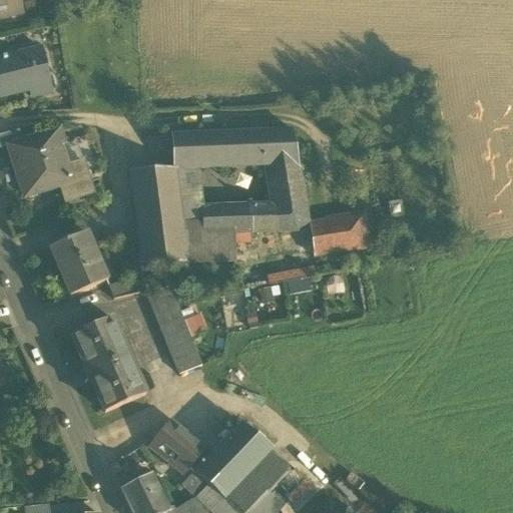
[(0,0),(0,19),(22,14),(18,0),(0,0)]
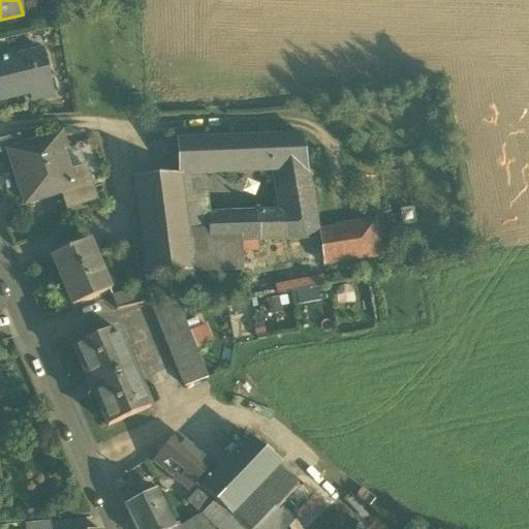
[(53,3),(39,5),(41,23),(55,21),(53,3)]
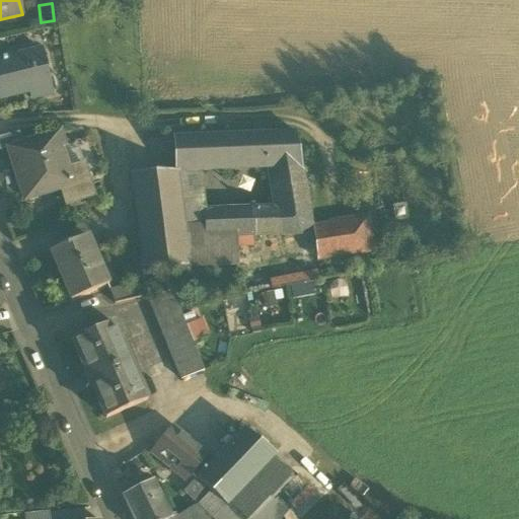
[(28,95),(30,100),(53,94),(43,52),(0,62),(0,90),(26,85),(28,95)]
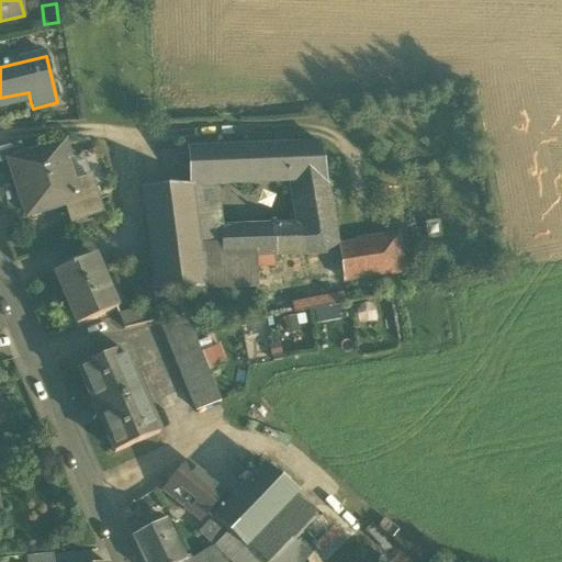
[(29,92),(0,98),(0,110),(31,103),(29,92)]
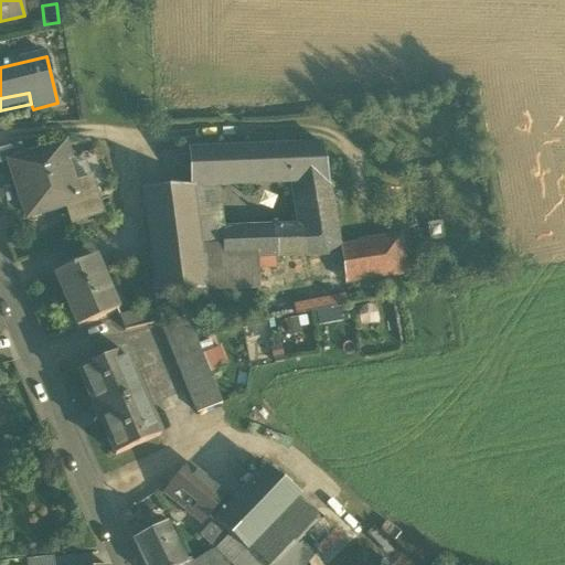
[(0,149),(0,164),(9,162),(23,157),(19,145),(0,149)]
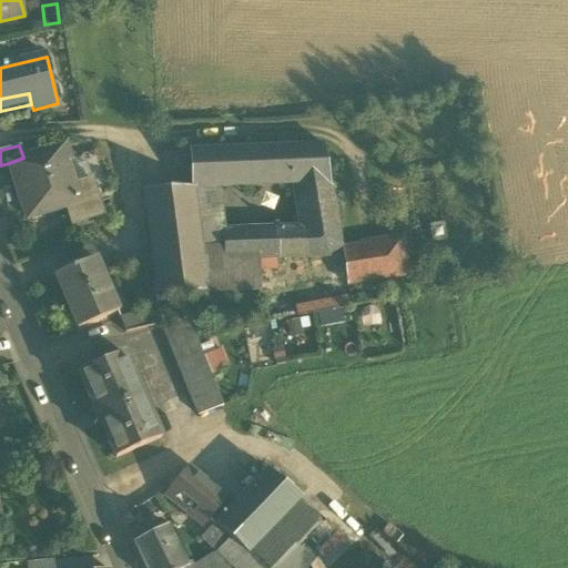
[(27,221),(67,208),(75,204),(70,185),(64,170),(70,168),(69,163),(63,145),(23,158),(9,163),(27,221)]
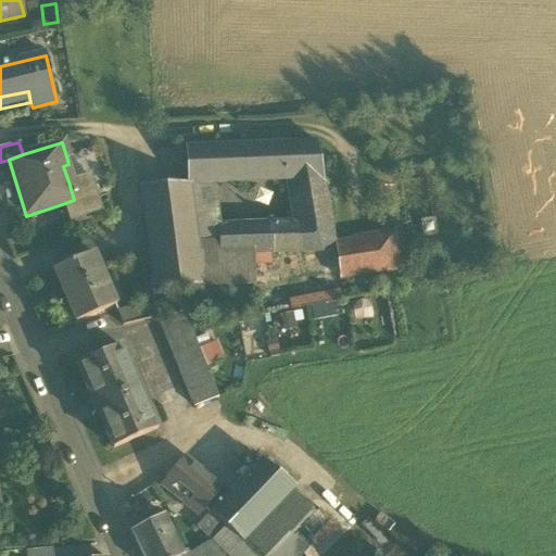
[(302,253),(320,252),(333,242),(316,142),(281,143),(288,179),(297,224),(302,253)]
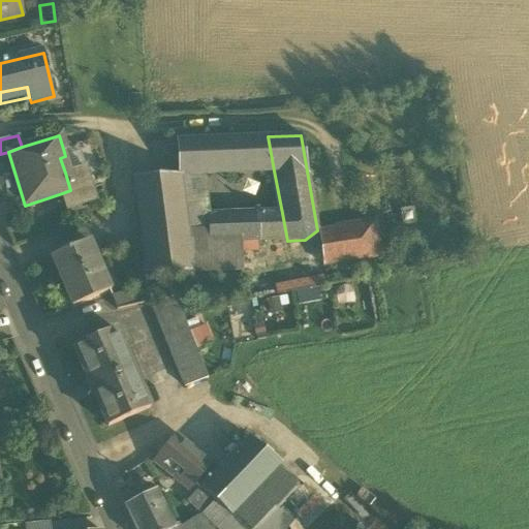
[(204,174),(274,170),(268,136),(176,141),(178,176),(179,176),(204,174)]
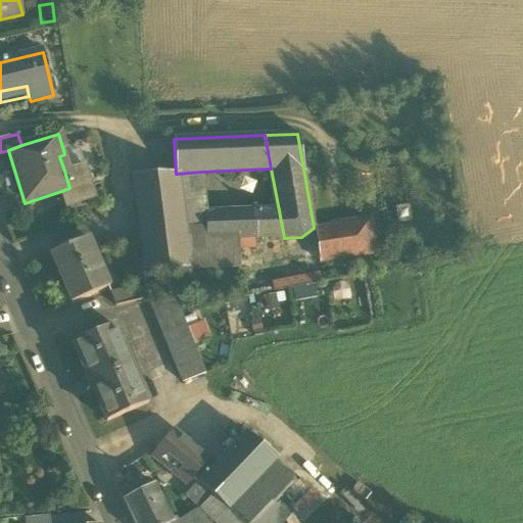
[(76,146),(63,150),(64,154),(59,156),(64,171),(82,165),(76,146)]
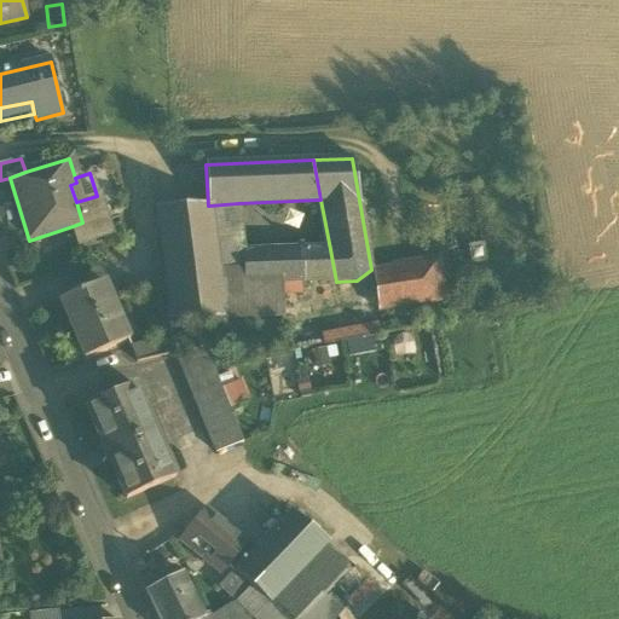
[(97,196),(76,202),(82,223),(73,226),(79,246),(110,235),(97,196)]
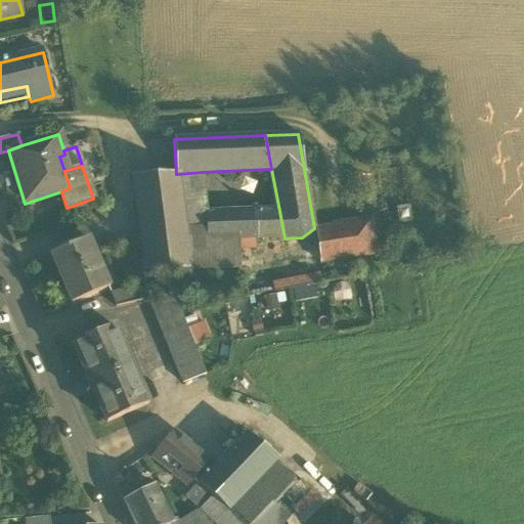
[(208,213),(202,172),(177,174),(184,228),(206,228),(205,213),(208,213)]
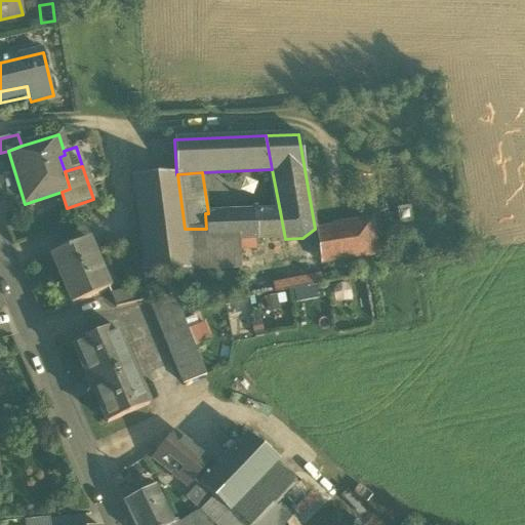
[(176,174),(132,175),(145,272),(182,271),(182,277),(191,277),(191,271),(185,229),(177,174),(176,174)]
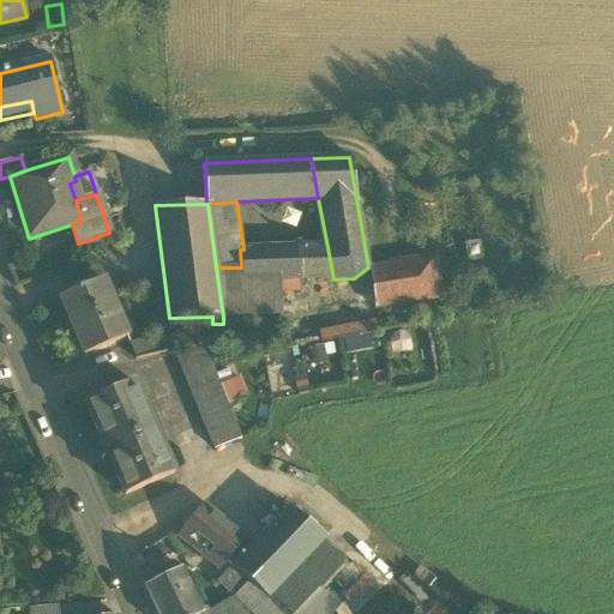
[(479,242),(464,245),(467,263),(482,260),(479,242)]
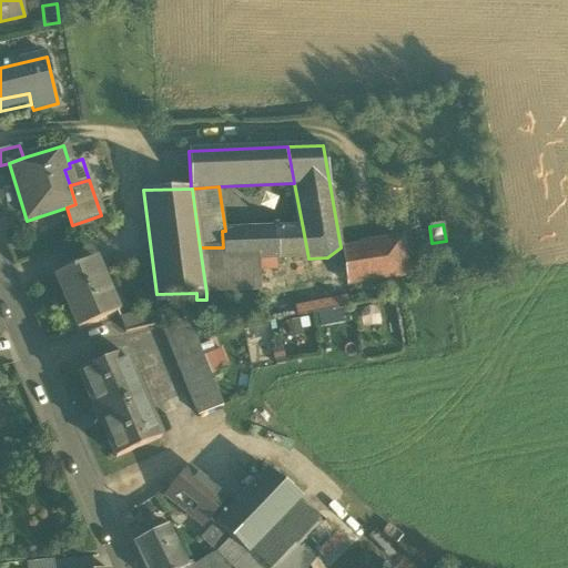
[(308,259),(303,229),(225,231),(222,231),(223,247),(200,247),(206,293),(259,291),(259,260),(308,259)]
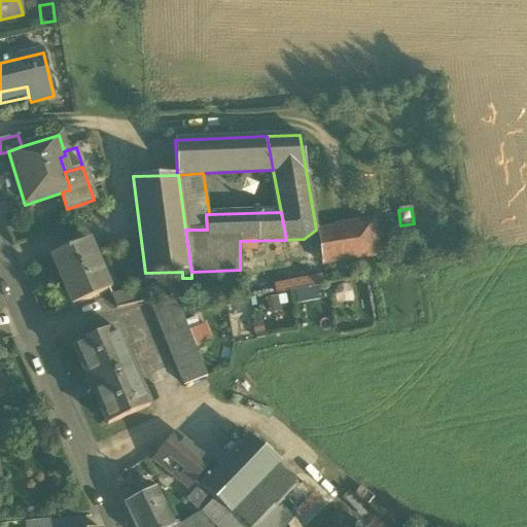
[(373,220),(316,230),(321,266),(378,255),(373,220)]
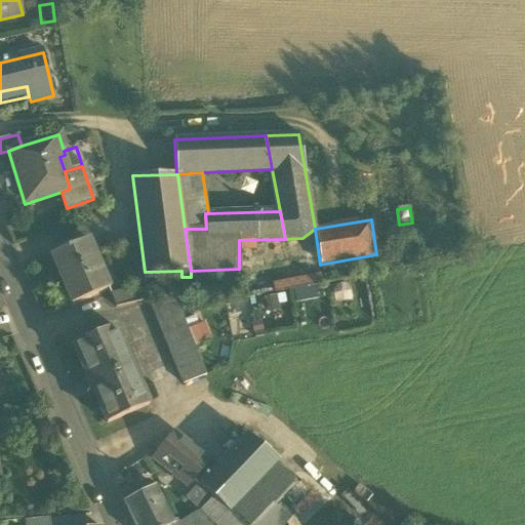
[(72,305),(103,291),(82,242),(50,255),(56,270),(58,269),(65,284),(64,285),(72,305)]
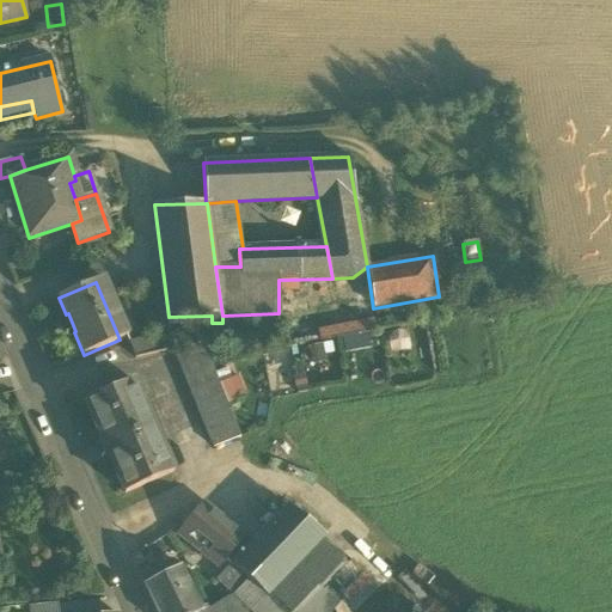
[(317,330),(319,342),(375,331),(374,319),(317,330)]
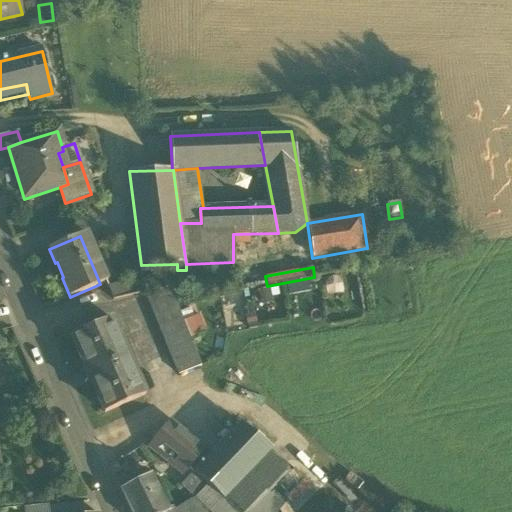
[(107,287),(112,301),(139,294),(135,280),(107,287)]
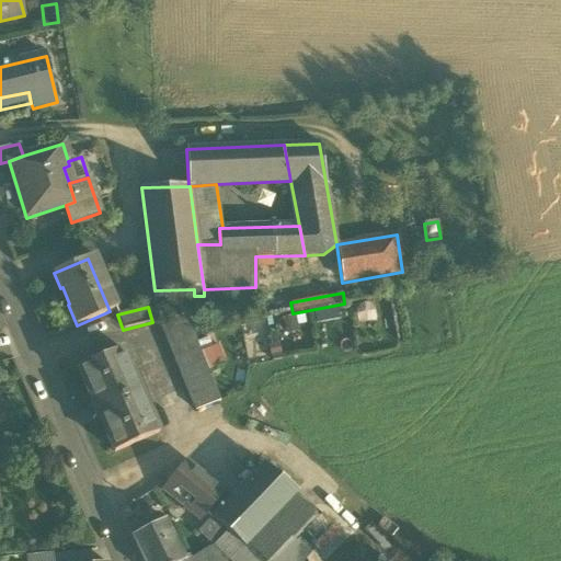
[(336,308),(312,312),(315,324),(339,320),(336,308)]
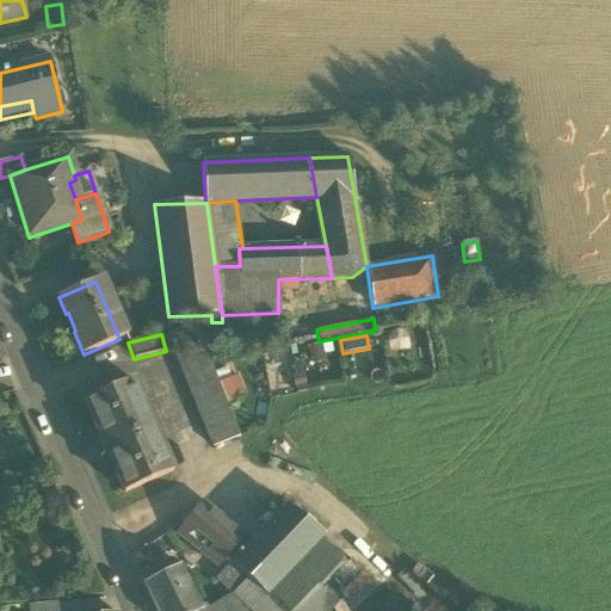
[(172,350),(196,407),(223,396),(217,383),(211,366),(204,341),(172,349),(172,350)]
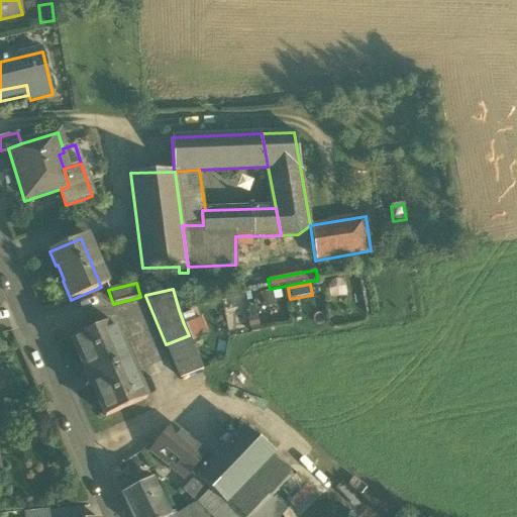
[(202,317),(184,324),(189,335),(191,342),(209,335),(202,317)]
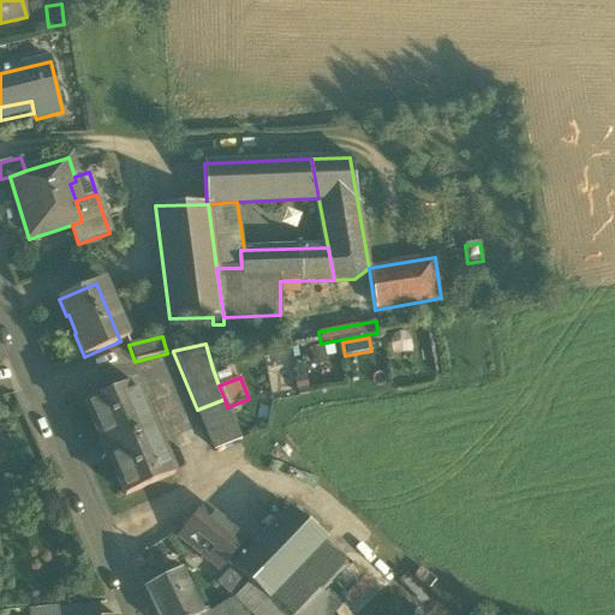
[(115,477),(124,497),(173,476),(163,455),(162,455),(141,405),(142,405),(133,383),(84,404),(94,425),(100,423),(107,442),(101,445),(107,458),(113,455),(121,473),(115,477)]
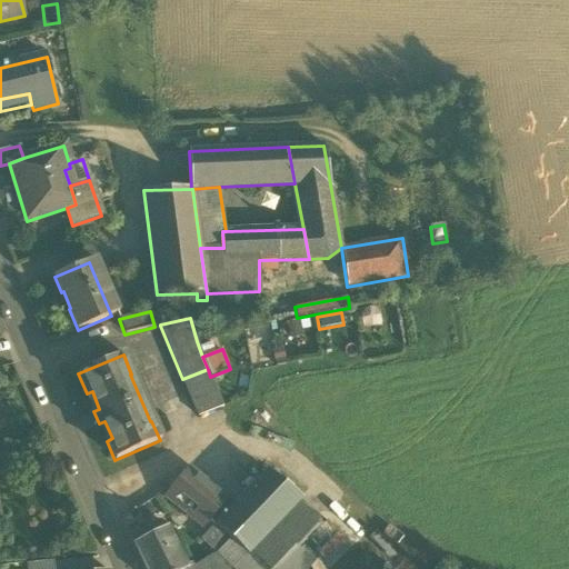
[(222,408),(208,369),(182,379),(197,417),(222,408)]
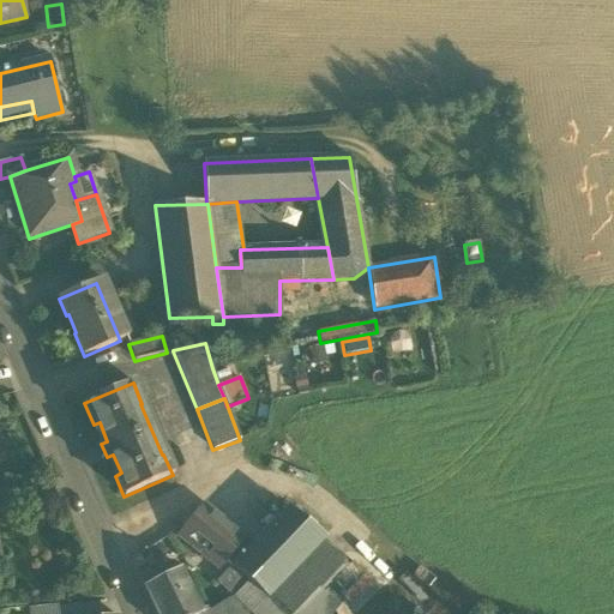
[(94,425),(101,444),(107,441),(100,422),(94,425)]
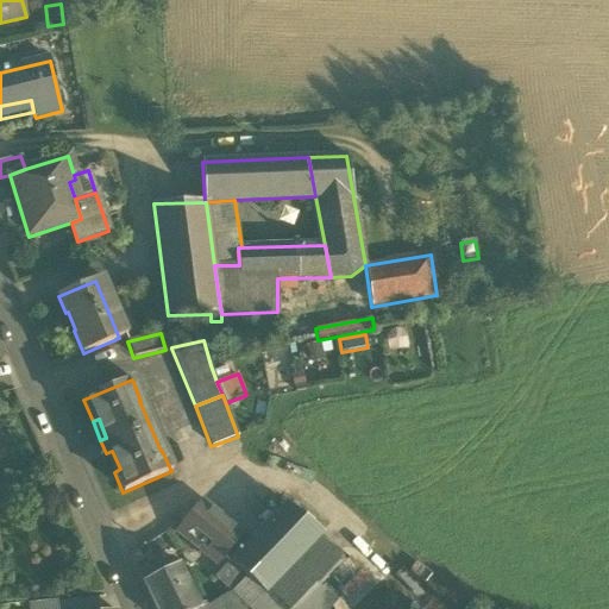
[(106,453),(114,472),(120,469),(112,451),(106,453)]
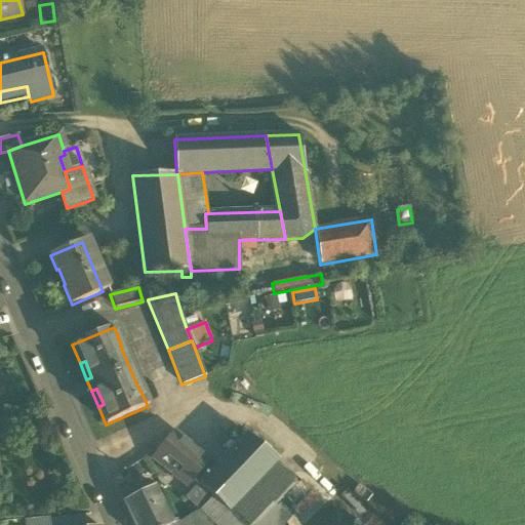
[(192,480),(198,485),(215,468),(174,434),(153,457),(187,485),(192,480)]
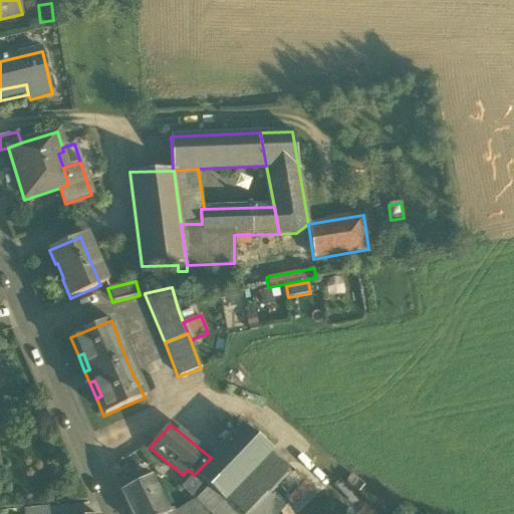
[(194,475),(223,503),(269,454),(271,451),(241,428),(213,457),(211,458),(194,475)]
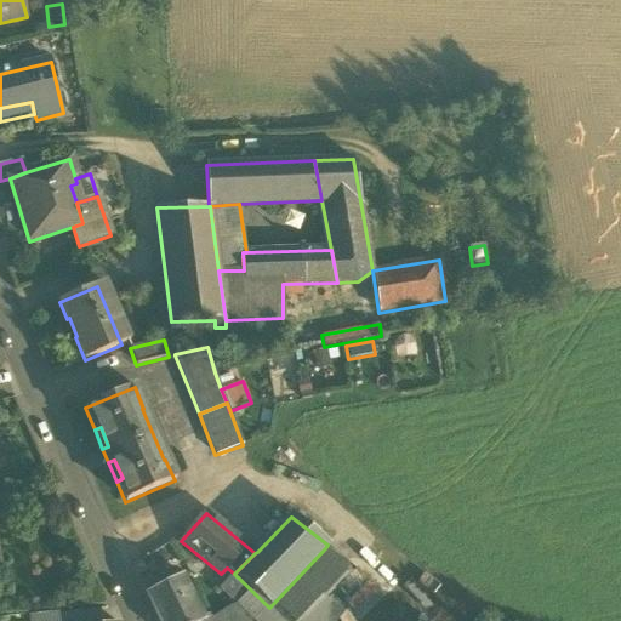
[(302,620),(349,574),(325,548),(269,608),(278,615),(283,620),(302,620)]
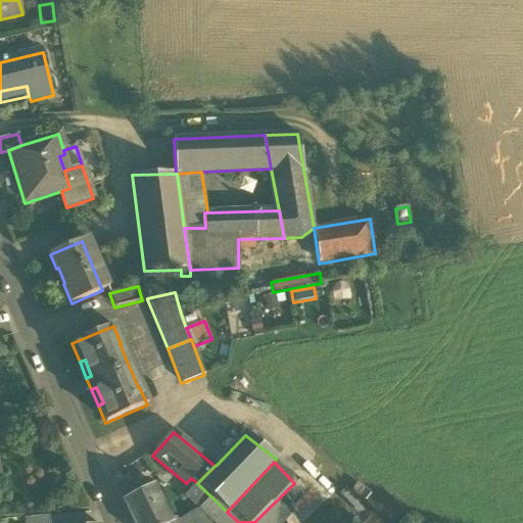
[(228,522),(234,518),(227,512),(197,483),(184,496),(197,509),(211,522),(228,522)]
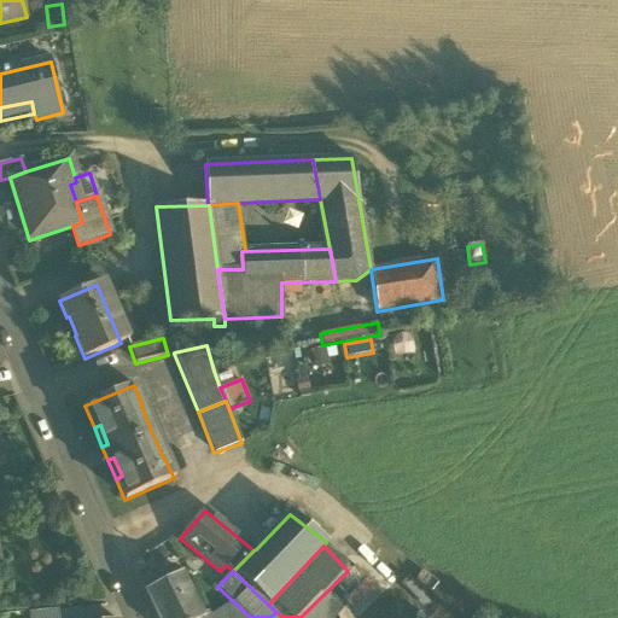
[(157,617),(202,617),(202,616),(181,575),(145,592),(157,617)]
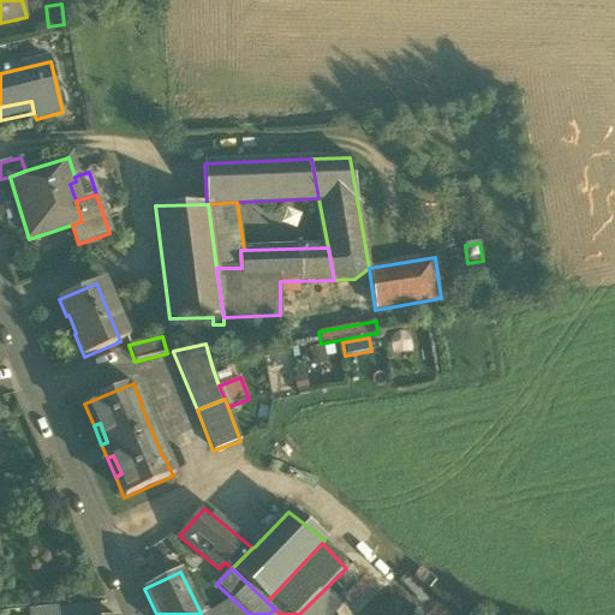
[(324,593),(303,614),(334,614),(340,609),(324,593)]
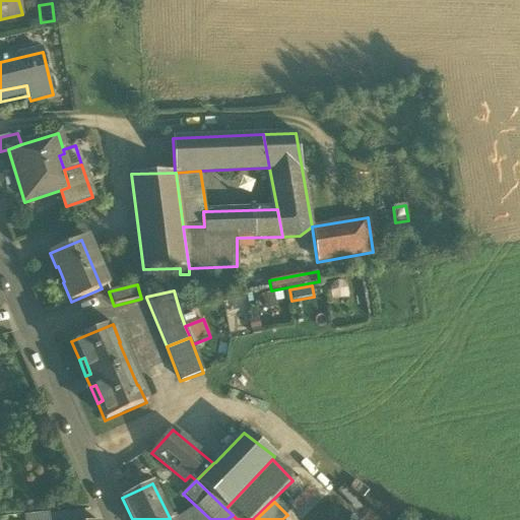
[(176,519),(177,519),(210,519),(196,506),(176,519)]
